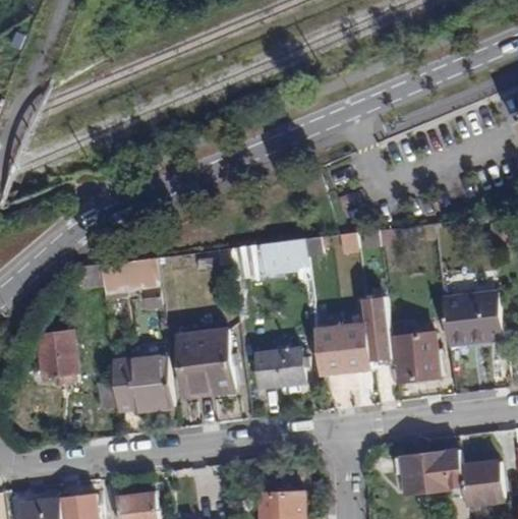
[(393,226),(379,227),(380,243),(394,242),(393,226)]
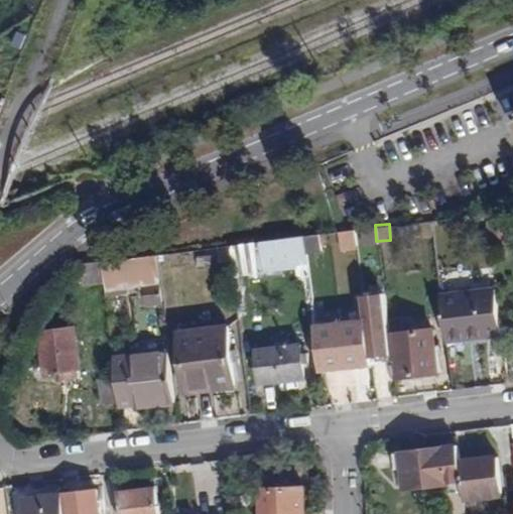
[(376,241),(375,225),(359,227),(360,243),(376,241)]
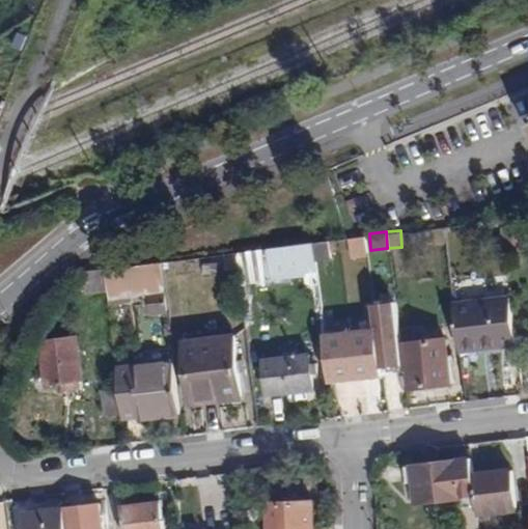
[(349,256),(362,254),(358,234),(344,238),(349,256)]
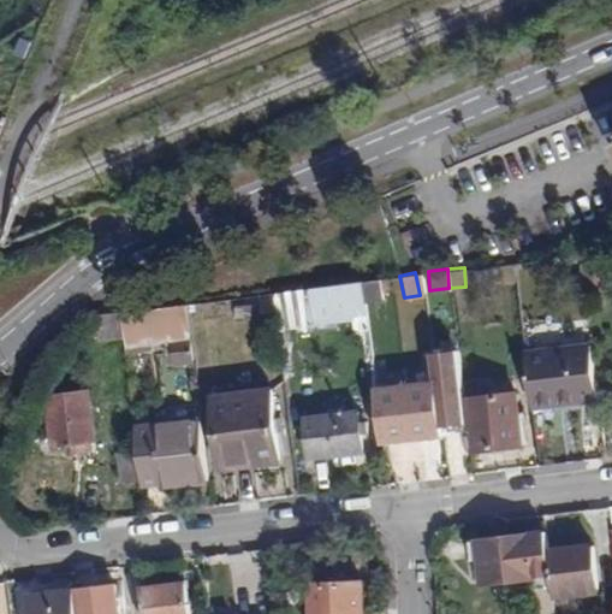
[(362,310),(358,281),(306,288),(309,316),(351,311),(362,310)]
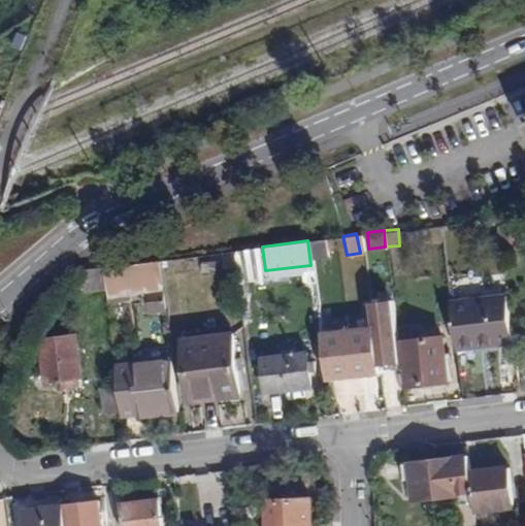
[(159,258),(102,265),(104,288),(105,293),(141,288),(144,307),(164,305),(159,258)]
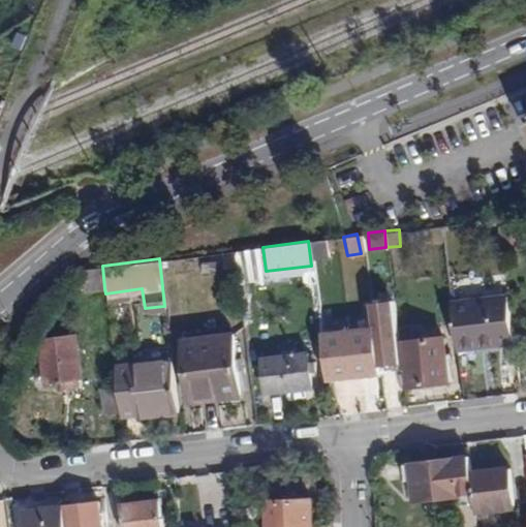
[(104,288),(102,266),(102,264),(80,268),(83,290),(104,288)]
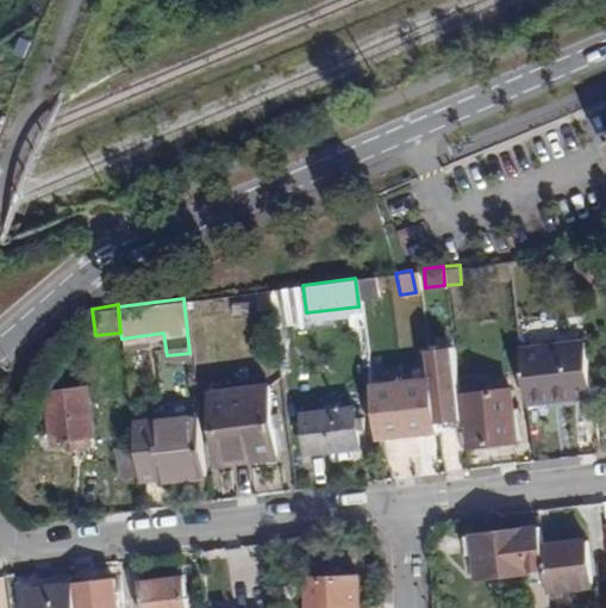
[(361,321),(358,306),(348,308),(349,322),(361,321)]
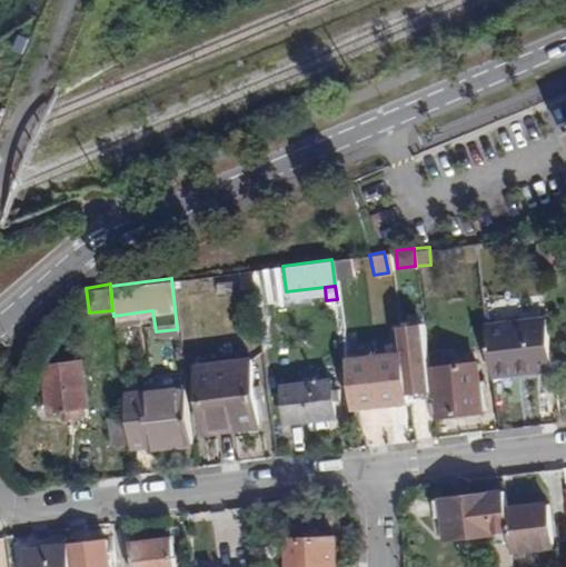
[(483,324),(488,375),(550,367),(545,316),(483,324)]
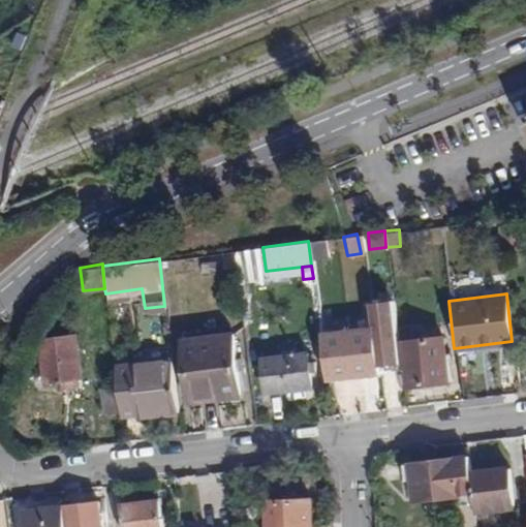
[(398,361),(396,341),(395,326),(393,304),(371,307),(373,326),(320,333),(325,366),(349,363),(350,369),(379,366),(378,363),(398,361)]
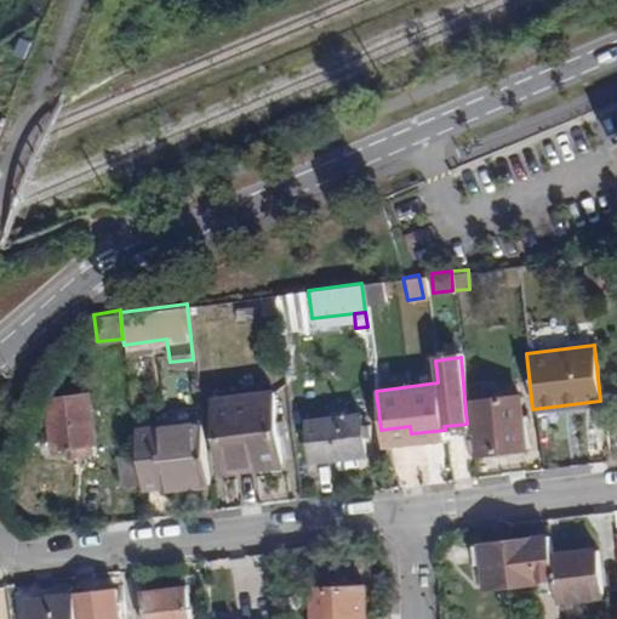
[(222,469),(279,463),(270,391),(213,398),(222,469)]
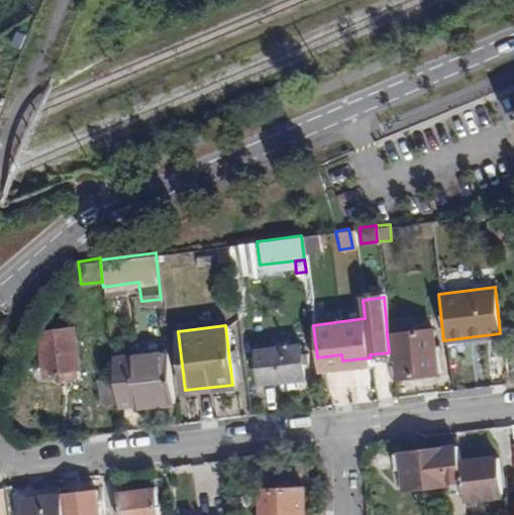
[(40,371),(77,367),(72,328),(36,332),(40,371)]
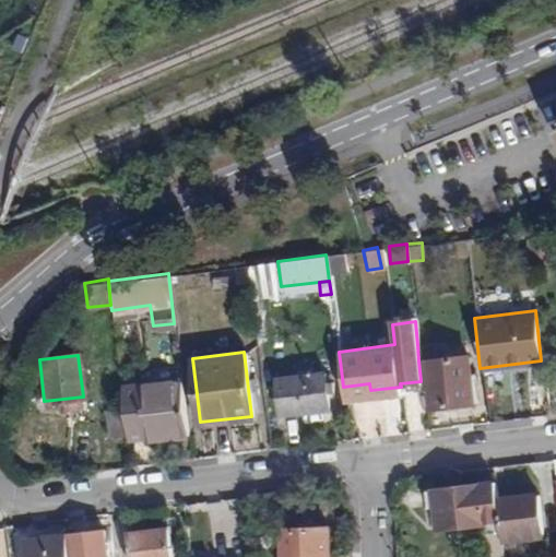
[(466,357),(418,360),(421,381),(422,387),(428,387),(430,405),(470,401),(466,357)]
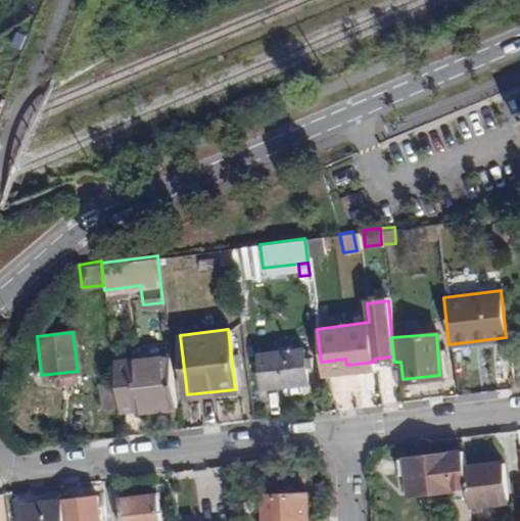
[(258,353),(263,386),(305,381),(304,369),(311,368),(309,360),(303,360),(301,347),(258,353)]
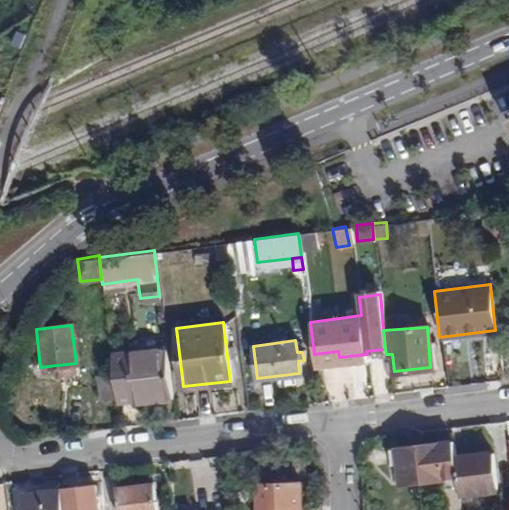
[(112,372),(115,399),(115,400),(136,398),(136,401),(168,395),(163,347),(110,353),(112,372)]
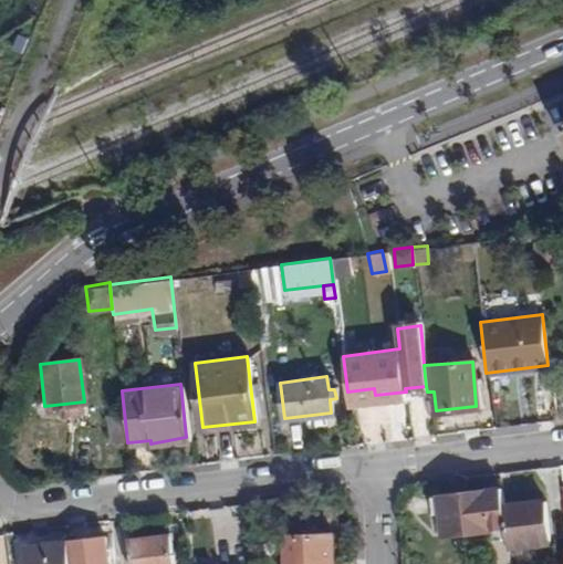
[(347,392),(348,398),(375,395),(374,388),(347,392)]
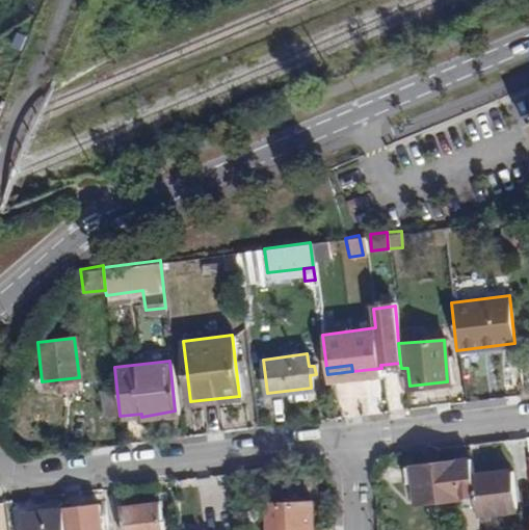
[(101,416),(120,415),(116,387),(98,390),(101,416)]
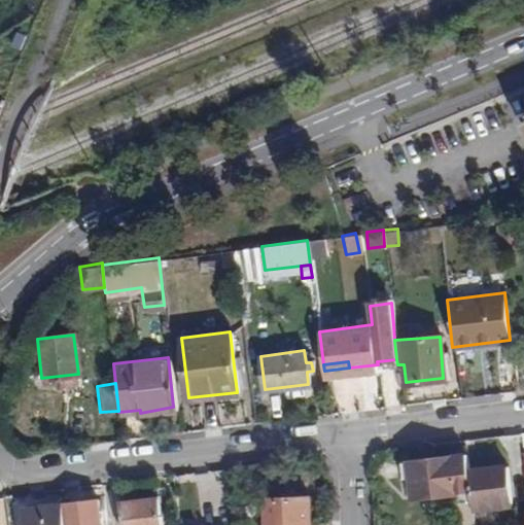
[(409,477),(412,496),(457,491),(452,456),(407,461),(409,477)]
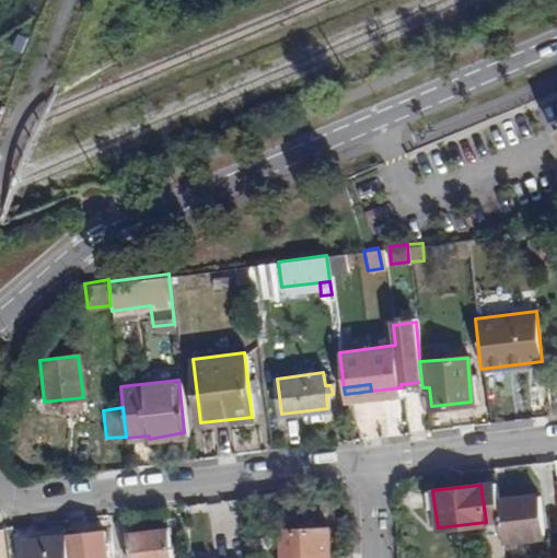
[(496,497),(500,533),(501,541),(543,535),(536,492),(496,497)]
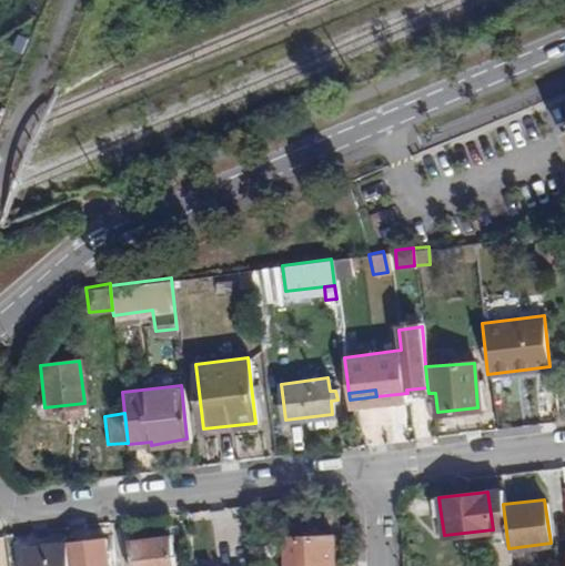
[(332,565),(333,535),(316,535),(305,536),(286,536),(285,565),(332,565)]
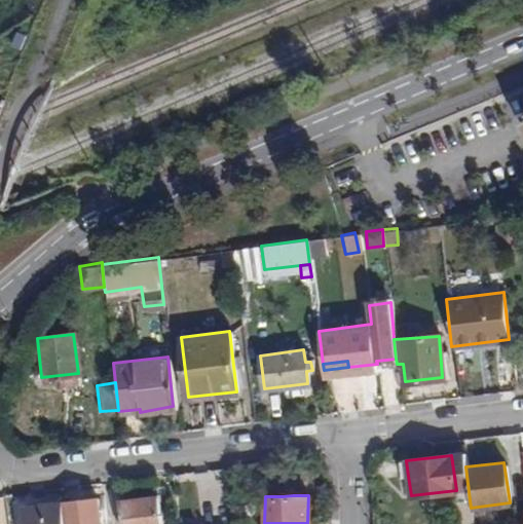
[(118,500),(120,523),(157,523),(154,496),(118,500)]
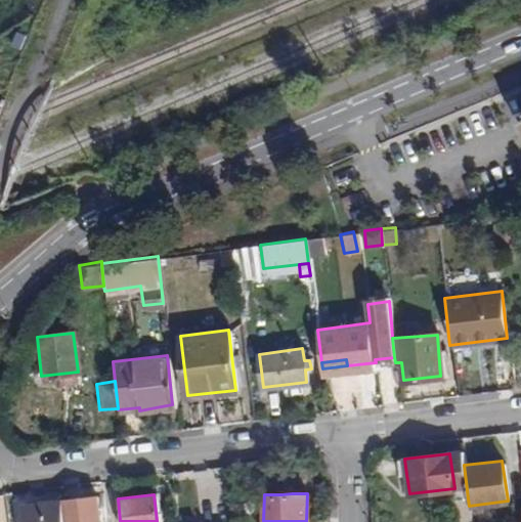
[(97,521),(95,496),(61,501),(63,521),(97,521)]
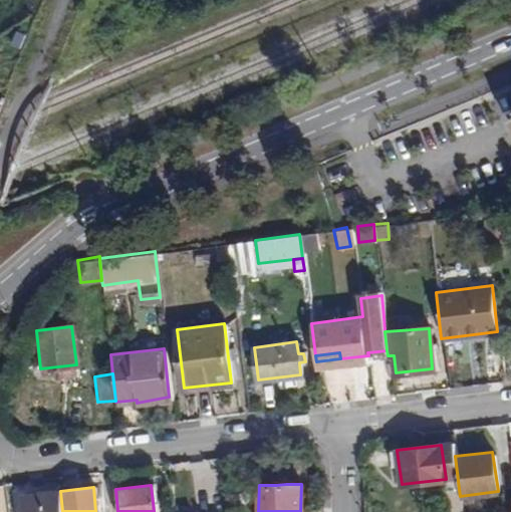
[(461,511),(460,496),(459,489),(446,490),(449,511),(461,511)]
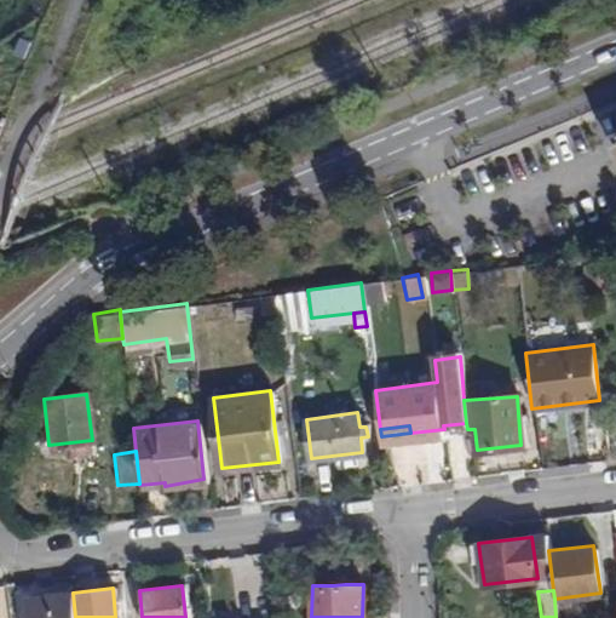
[(75,617),(73,593),(29,598),(30,617),(75,617)]
